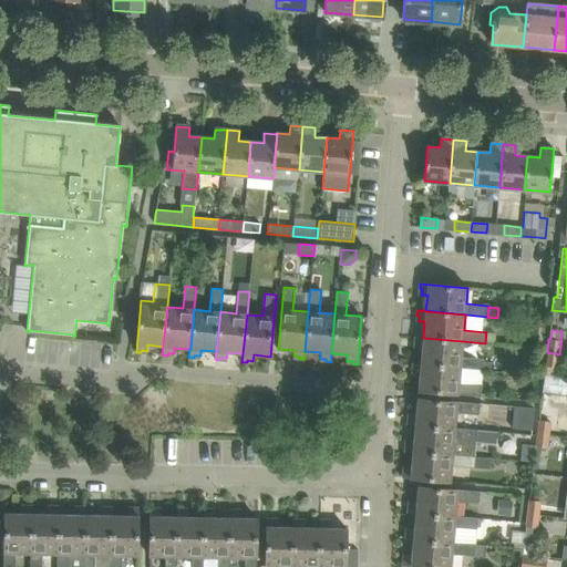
[(422,348),(421,363),(461,368),(460,368),(483,370),(484,359),(461,357),(463,341),(423,338),(423,337),(415,336),(414,341),(416,342),(416,348),(422,348)]
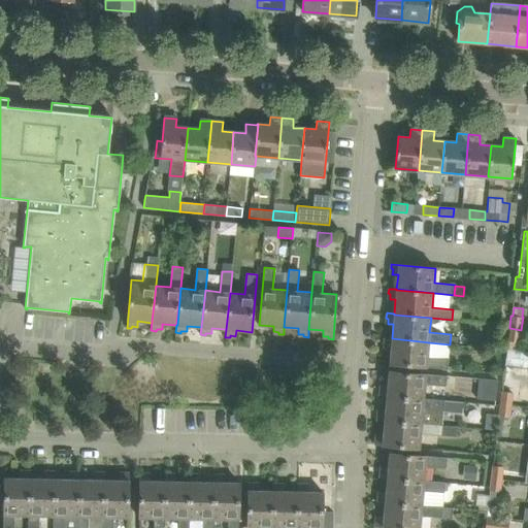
[(509,328),(504,366),(515,367),(515,366),(527,367),(527,353),(519,353),(521,330),(509,328)]
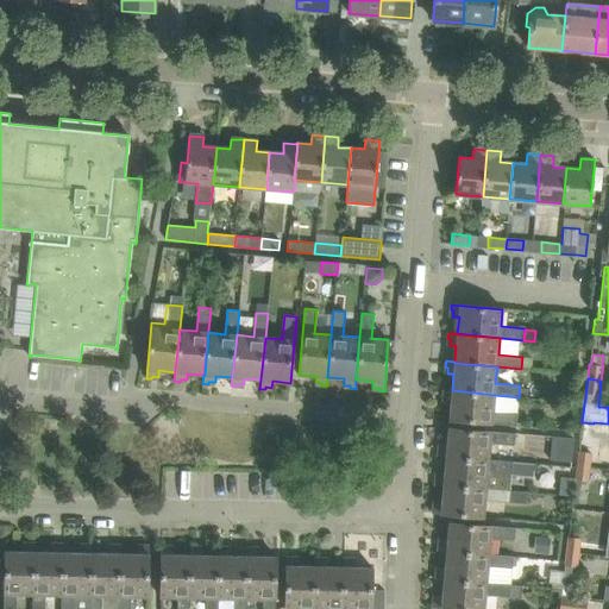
[(451,402),(450,420),(516,426),(516,414),(493,412),(494,395),(443,389),(443,395),(445,395),(445,402),(451,402)]
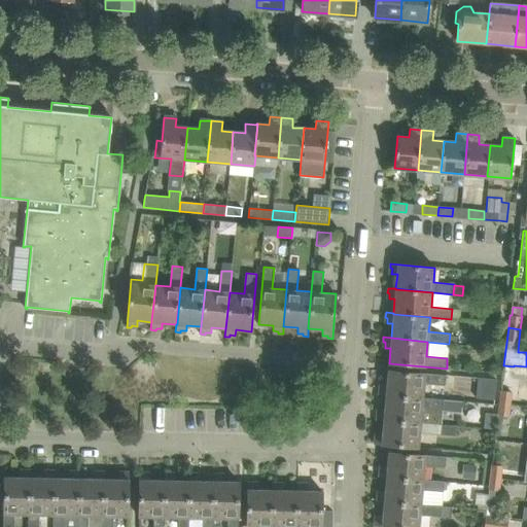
[(511,387),(514,366),(503,365),(500,386),(511,387)]
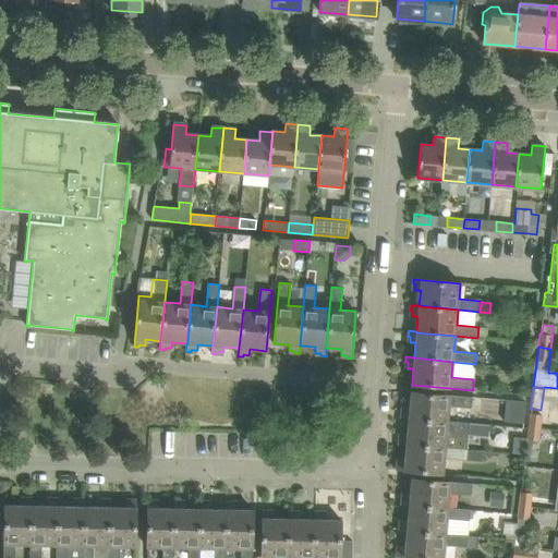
[(400,417),(409,419),(448,421),(449,407),(471,409),(472,397),(411,391),(410,408),(403,407),(403,413),(401,412),(400,417)]
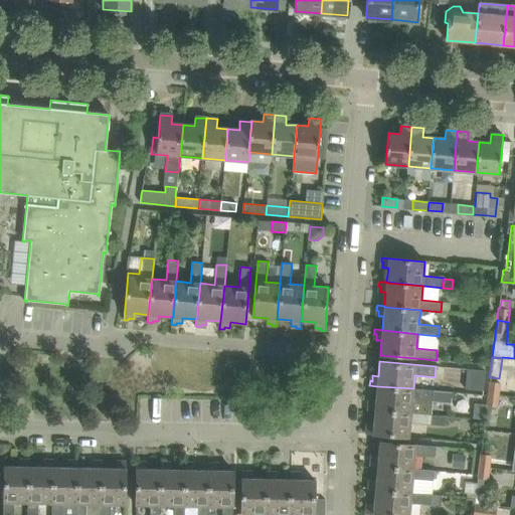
[(485,371),(467,369),(465,388),(484,390),(485,371)]
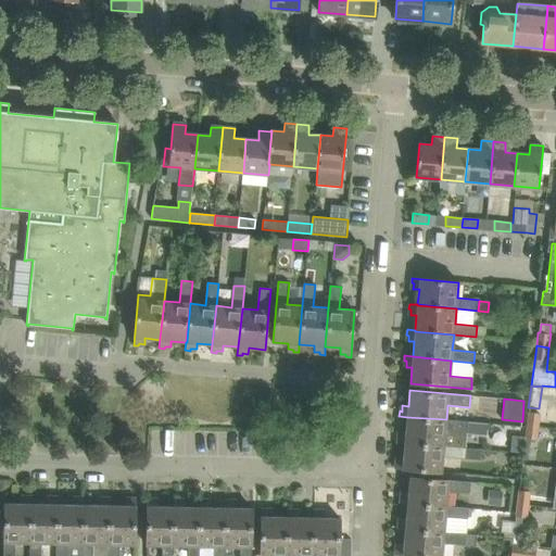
[(528,412),(527,425),(539,426),(541,413),(528,412)]
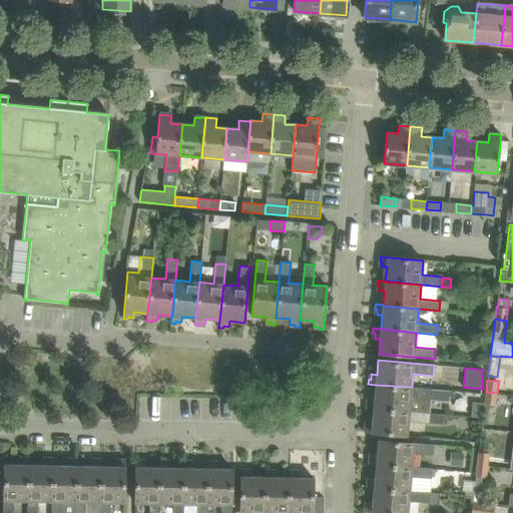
[(366,408),(374,409),(410,411),(411,398),(431,399),(432,389),(412,387),(376,385),(375,399),(369,398),(369,403),(367,403),(366,408)]
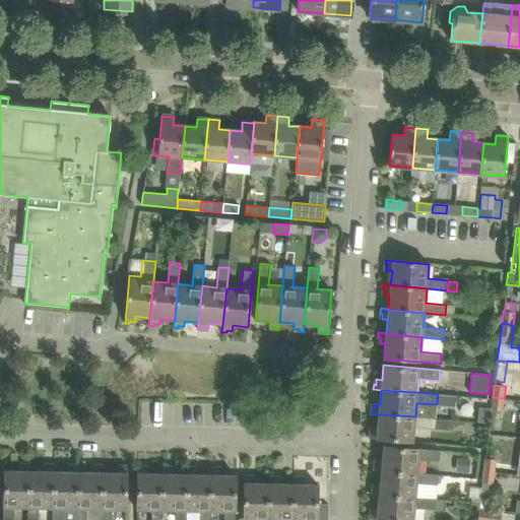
[(500,429),(504,398),(493,397),(491,410),(492,410),(490,428),(500,429)]
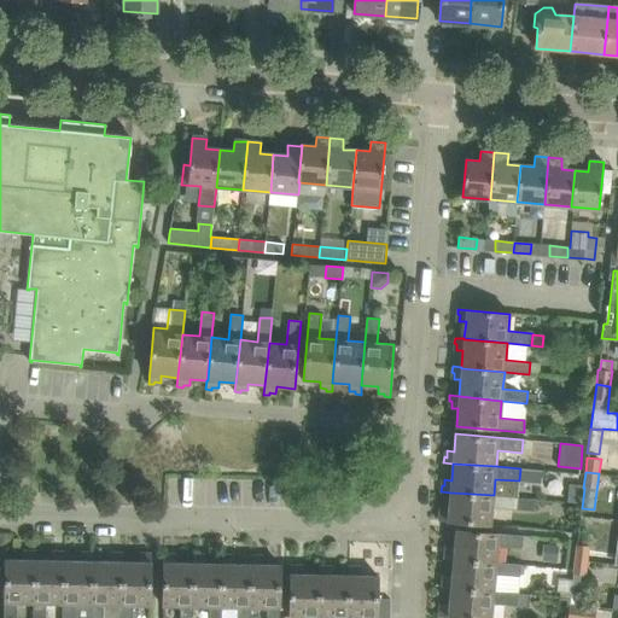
[(518,497),(494,495),(450,493),(448,509),(442,508),(441,514),(439,514),(438,520),(490,525),(493,507),(517,509),(517,508),(518,500),(518,497)]
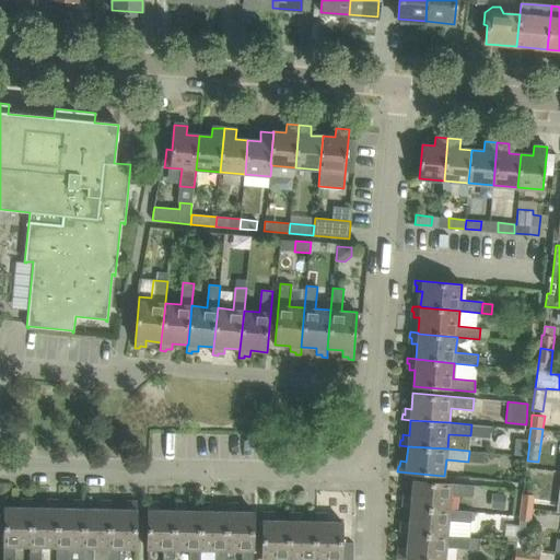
[(479,462),(480,454),(469,453),(468,461),(479,462)]
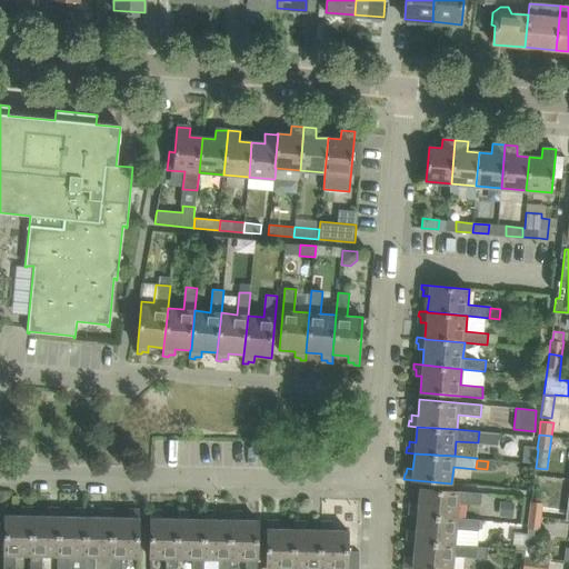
[(409,515),(417,515),(457,518),(458,502),(481,505),(481,492),(442,489),(420,487),(418,503),(412,503),(411,509),(409,509),(409,515)]
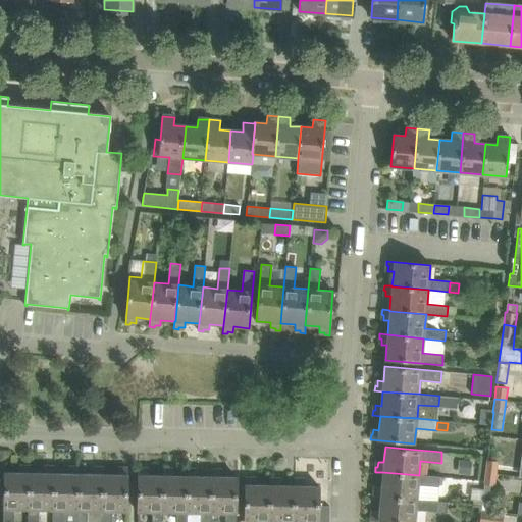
[(471,475),(472,462),(459,460),(457,473),(471,475)]
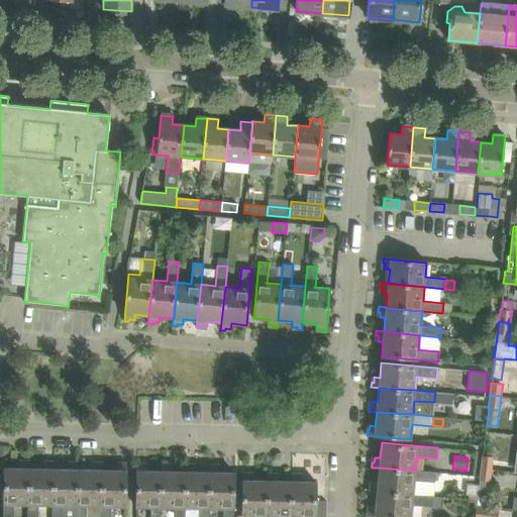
[(482,455),(481,469),(492,470),(494,456),(482,455)]
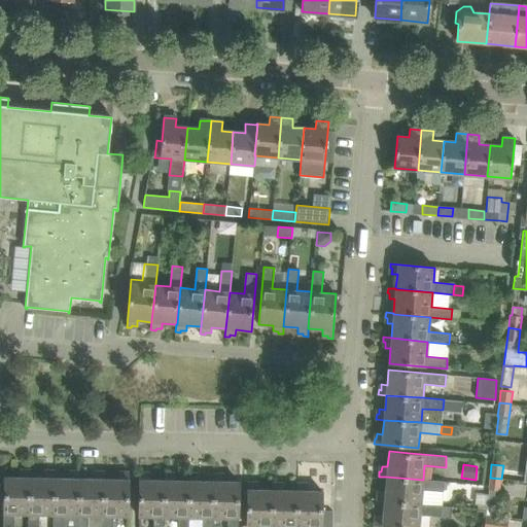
[(13,526),(14,514),(29,515),(30,478),(30,469),(25,469),(25,471),(20,471),(20,477),(4,477),(3,526),(13,526)]
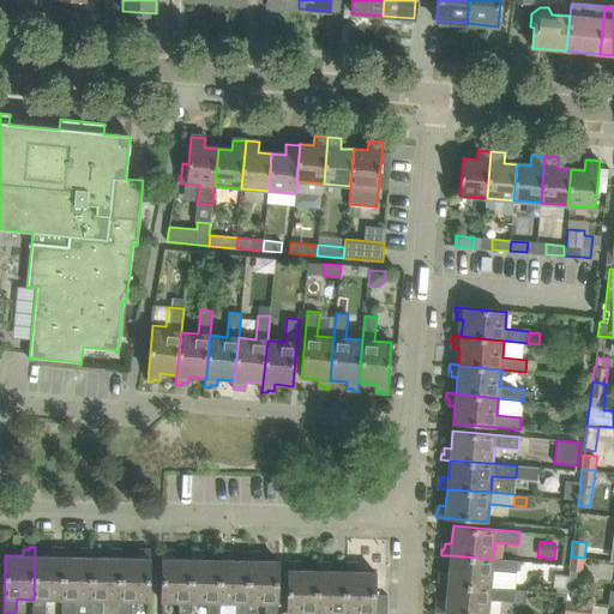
[(35,557),(34,600),(32,613),(44,613),(46,600),(62,600),(64,557),(64,548),(58,547),(58,549),(52,549),(52,557),(35,557)]
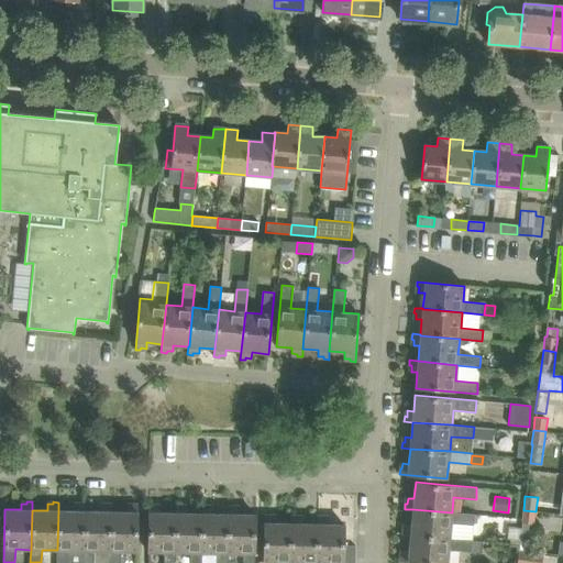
[(58,510),(57,550),(56,562),(67,562),(68,550),(83,550),(84,511),(85,511),(85,503),(79,503),(79,505),(74,505),(74,510),(58,510)]
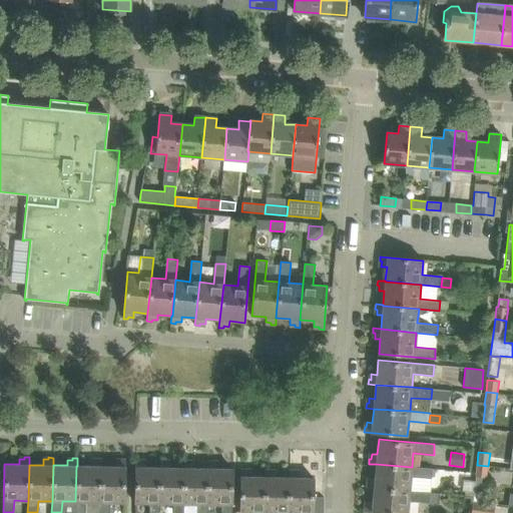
[(76,466),(75,501),(75,512),(85,512),(86,502),(99,502),(100,466),(101,466),(101,459),(96,458),(96,460),(91,460),(91,466),(77,466),(76,466)]
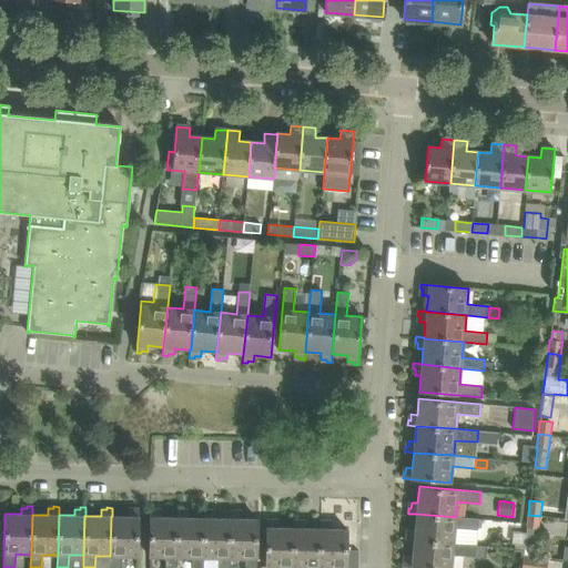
[(128,516),(112,516),(110,567),(121,567),(122,556),(138,556),(139,508),(133,508),(133,510),(128,510),(128,516)]
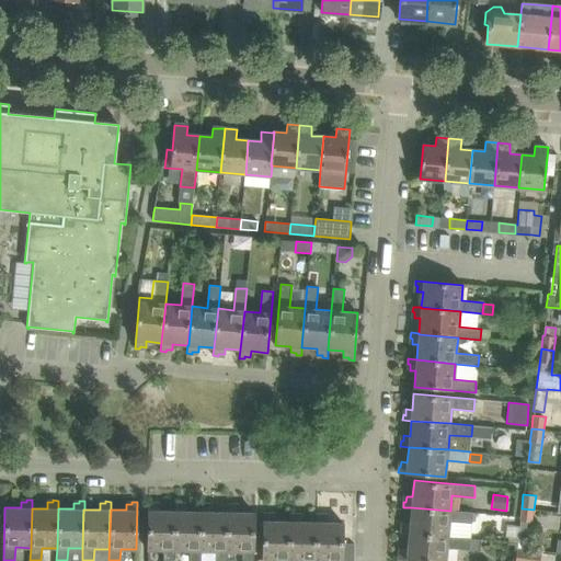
[(174,560),(174,550),(175,511),(174,511),(160,511),(160,505),(153,504),(153,502),(148,502),(148,550),(163,550),(163,560),(174,560)]
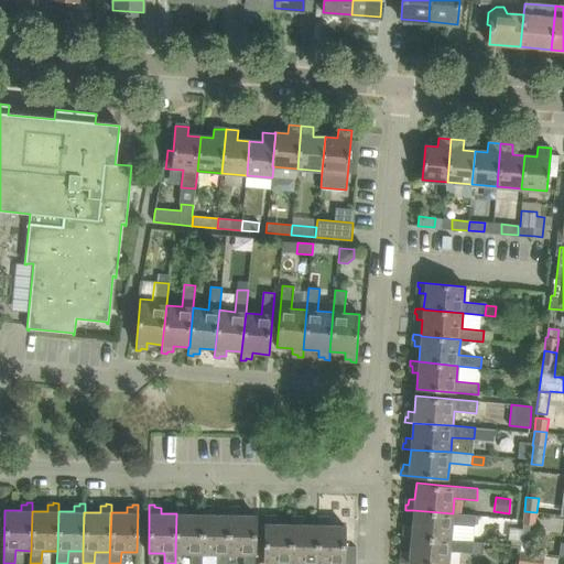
[(176,513),(175,553),(191,553),(191,563),(202,563),(202,554),(203,514),(202,514),(186,513),(187,508),(181,508),(181,506),(176,506),(175,513),(176,513)]
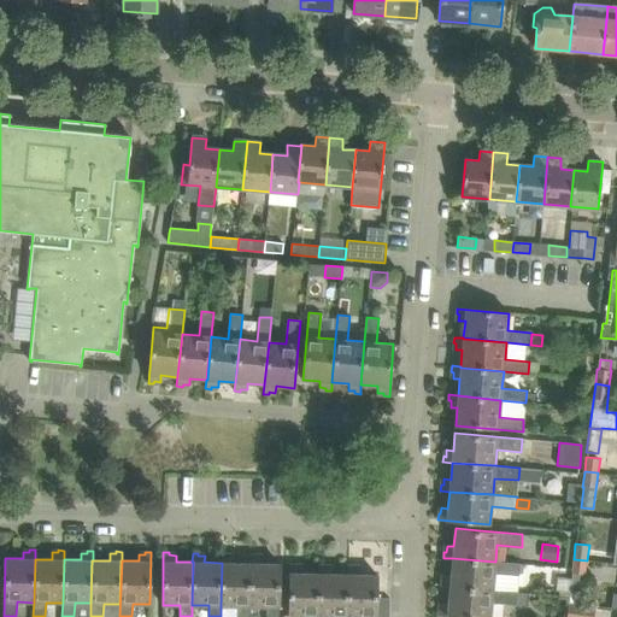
[(221,606),(238,606),(238,616),(250,616),(250,606),(251,563),(250,563),(234,563),(234,556),(227,556),(227,553),(222,553),(221,563),(222,563),(221,606)]
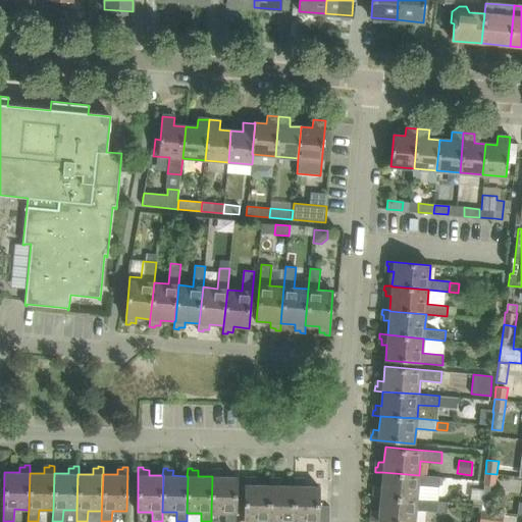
[(211,513),(225,513),(225,521),(236,521),(237,498),(237,477),(221,476),(222,471),(216,471),(216,469),(211,469),(211,476),(212,476),(211,513)]
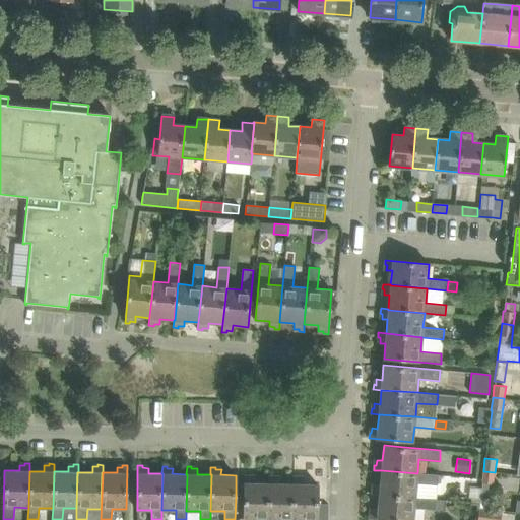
[(372,494),(379,495),(415,497),(416,483),(437,485),(438,474),(417,473),(381,470),(380,484),(374,484),(374,490),(372,490),(372,494)]
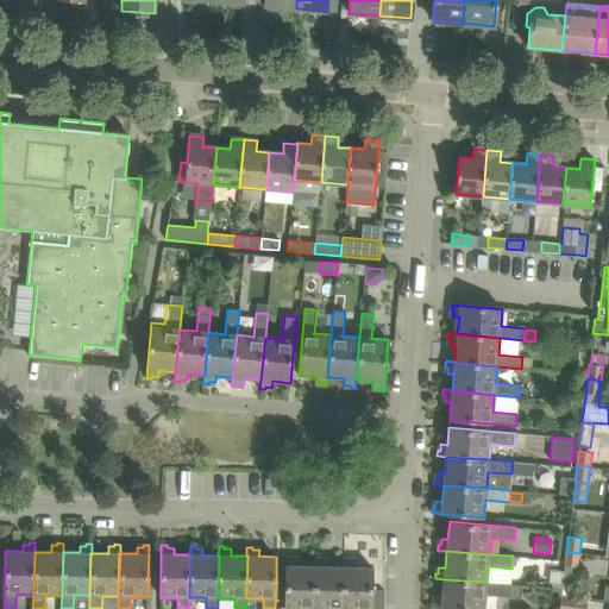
[(564,570),(562,590),(560,596),(567,597),(569,586),(575,588),(579,553),(566,552),(564,565),(565,566),(565,570),(564,570)]
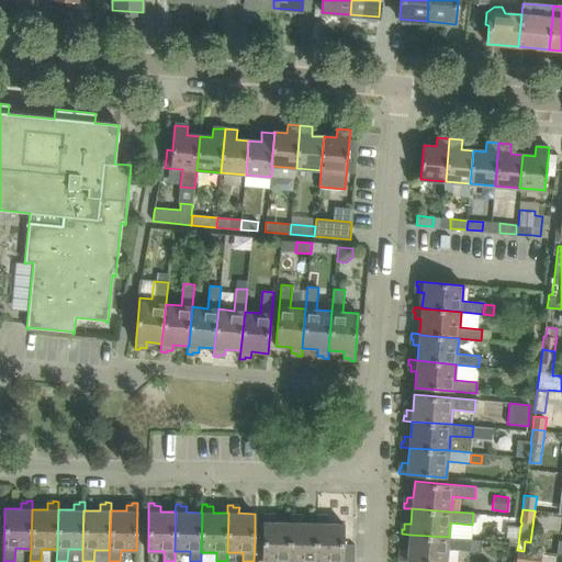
[(290,561),(291,523),(290,523),(274,523),(276,516),(269,516),(269,514),(265,514),(263,536),(262,561),(279,561),(290,561)]
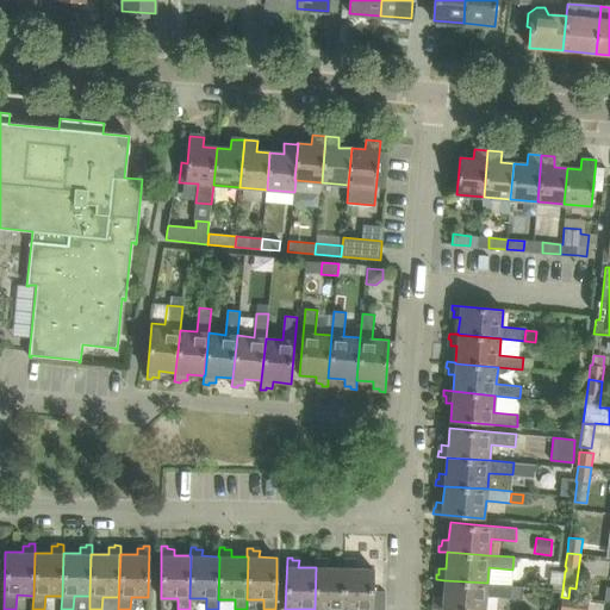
[(316,567),(315,609),(324,609),(343,609),(344,567),(343,567),(327,567),(328,561),(321,560),(321,558),(316,558),(315,567),(316,567)]
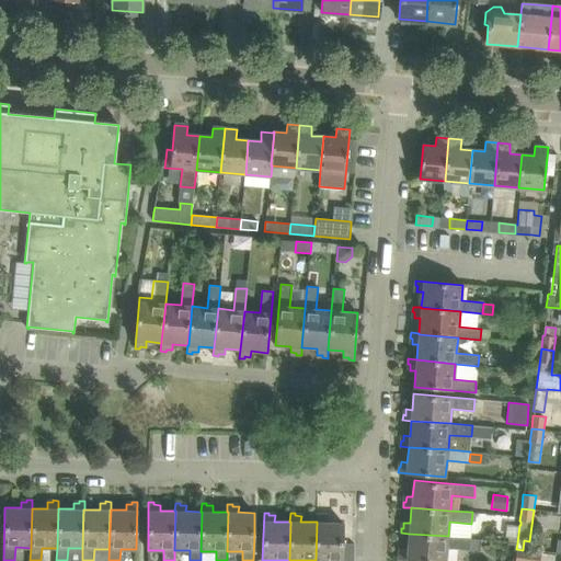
[(317,522),(316,560),(342,560),(343,523),(327,523),(328,516),(321,516),(321,514),(316,514),(316,522),(317,522)]
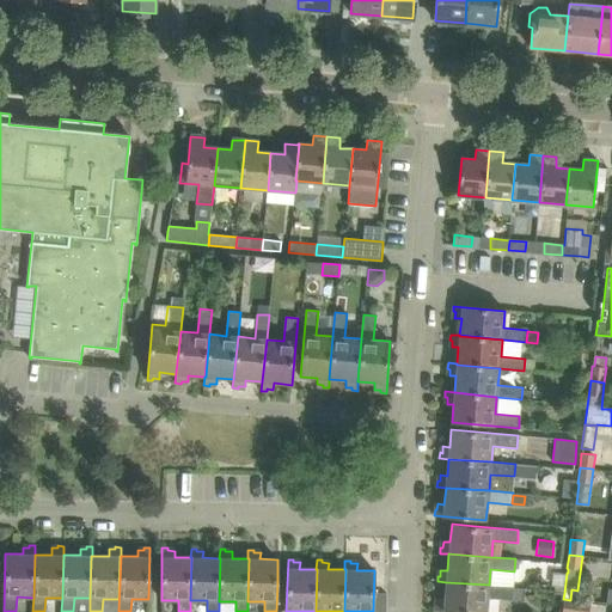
[(555,592),(564,593),(567,573),(557,571),(555,592)]
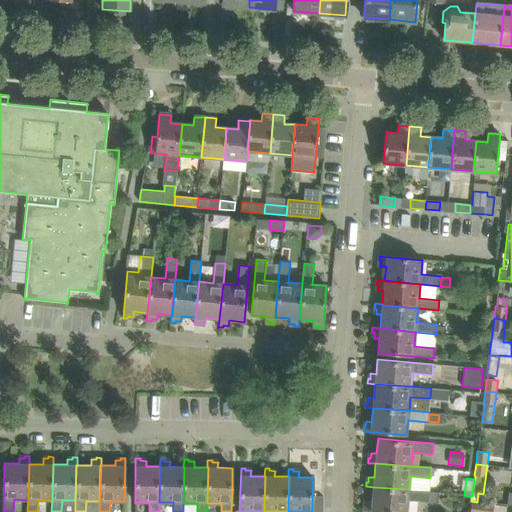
[(439,492),(409,489),(373,487),(372,501),(366,500),(366,506),(364,506),(363,510),(381,511),(406,511),(408,500),(438,502),(439,492)]
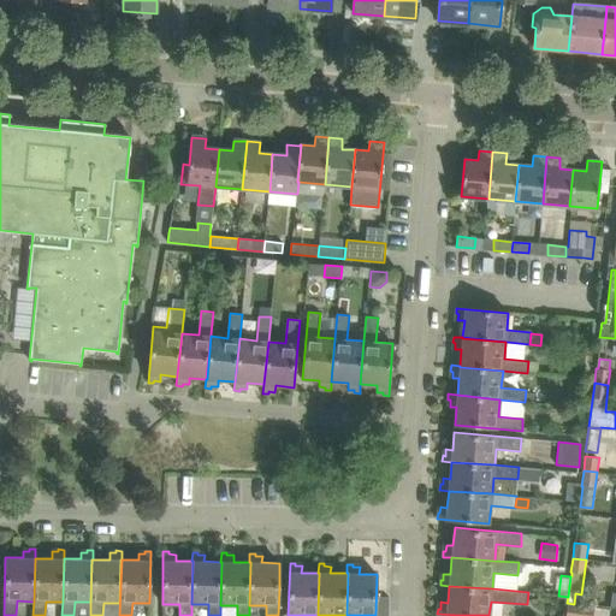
[(567,603),(564,615),(592,615),(594,606),(574,604),(567,603)]
